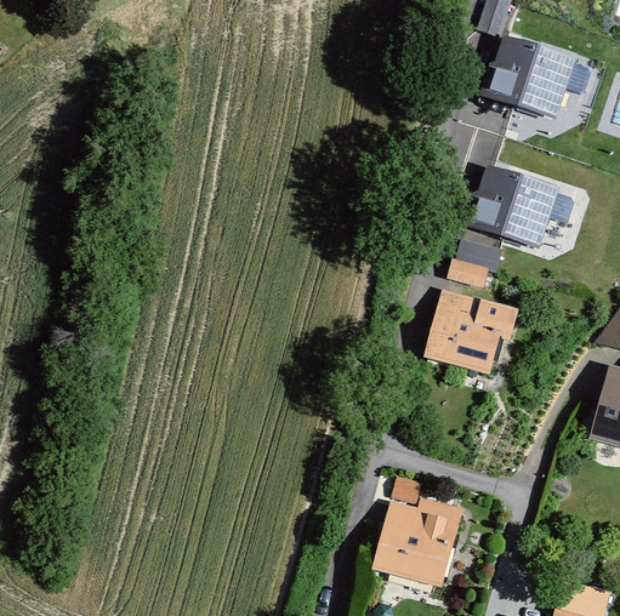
[(498,33),(510,0),(485,0),(476,24),(498,33)]
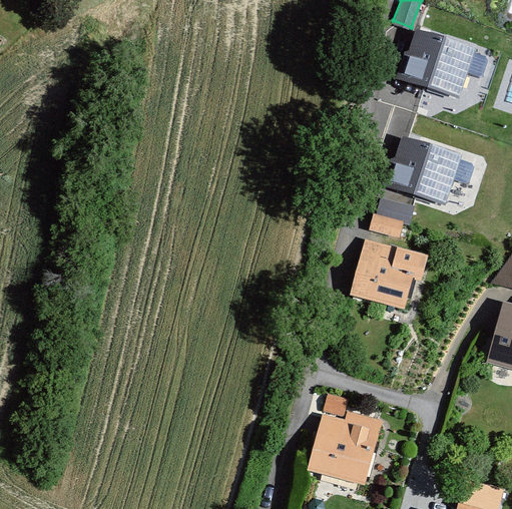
[(473,45),(416,28),(401,75),(458,92),(473,45)]
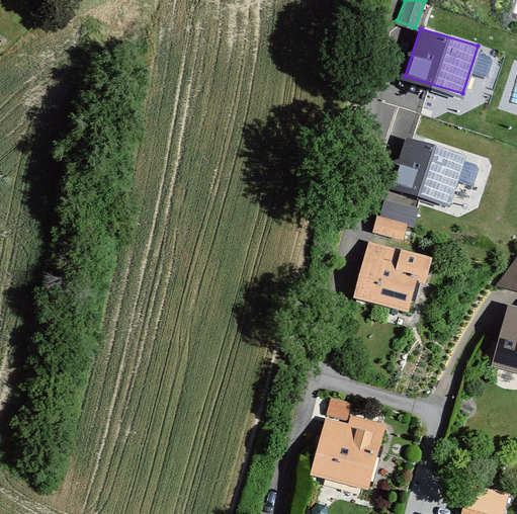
[(463,154),(407,136),(392,184),(448,201),(463,154)]
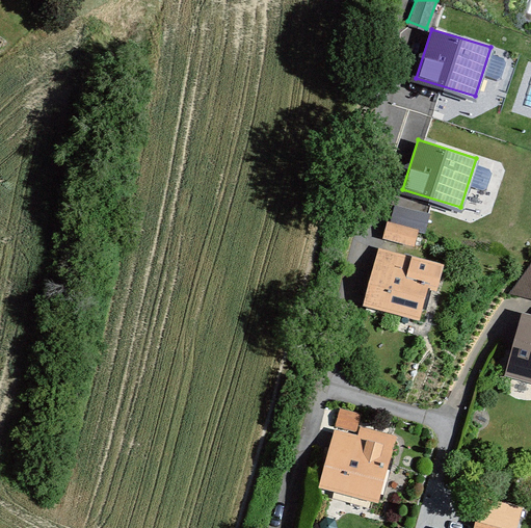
[(418,227),(385,218),(363,307),(423,321),(431,287),(441,289),(447,263),(410,254),(418,227)]
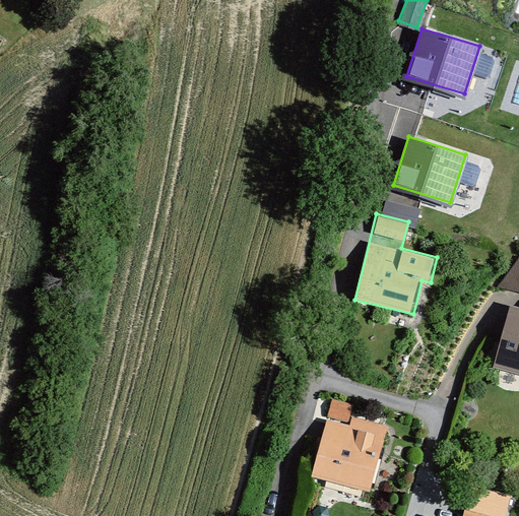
[(518,251),(514,250),(504,284),(518,288),(518,251)]
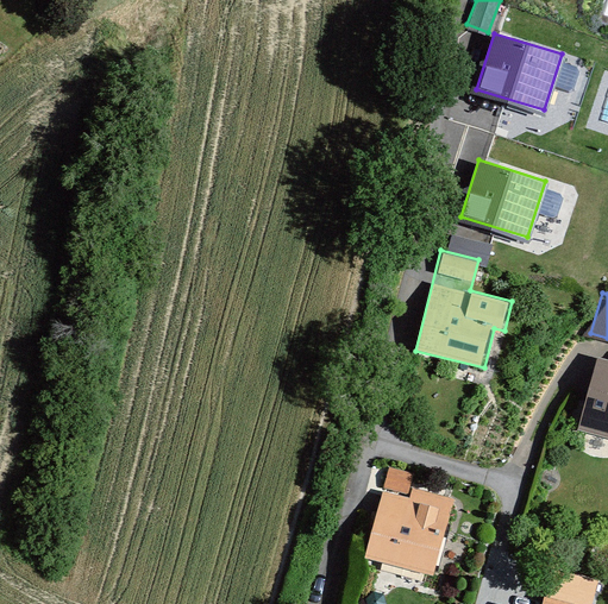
[(607,348),(603,347),(581,426),(607,433),(607,348)]
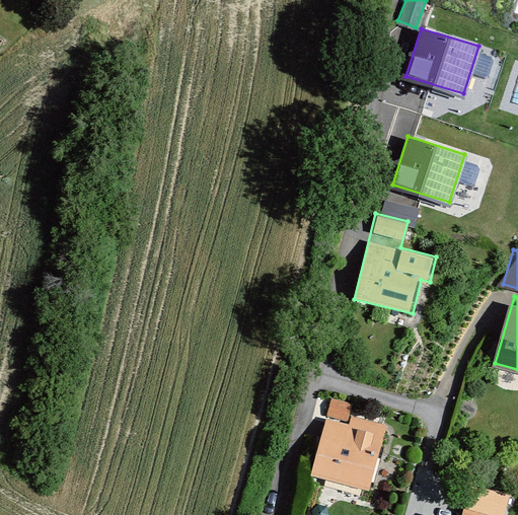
[(386,423),(353,415),(349,423),(324,417),(310,475),(369,491),(386,423)]
